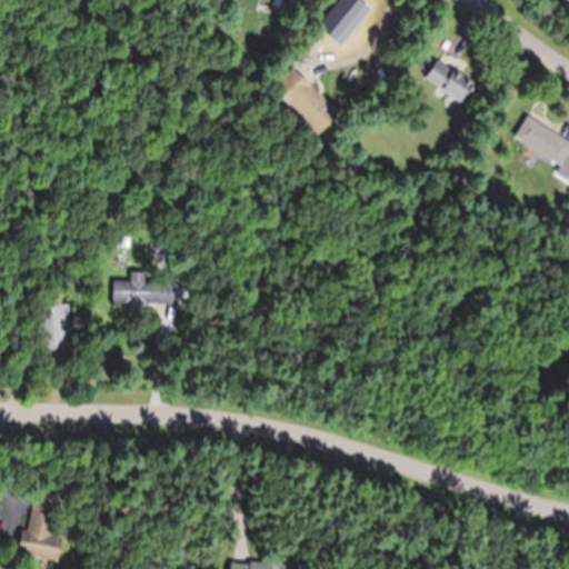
[(425,78),(460,101),(472,83),(437,59),(425,78)]
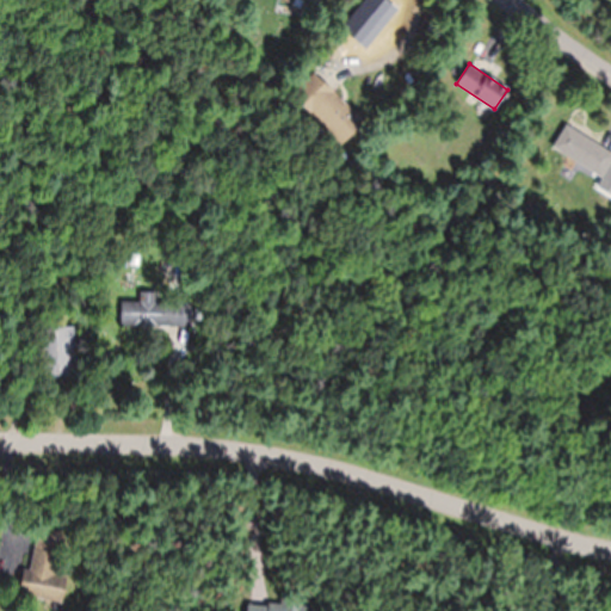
[(339,146),(362,122),(313,72),(289,96),(339,146)]
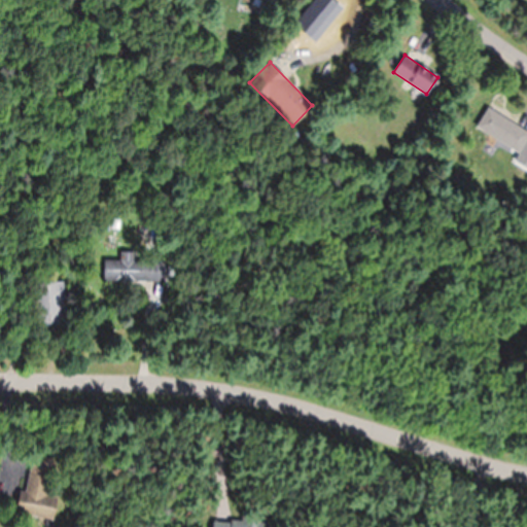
[(476,128),(519,153),(526,139),(526,131),(487,108),(476,128)]
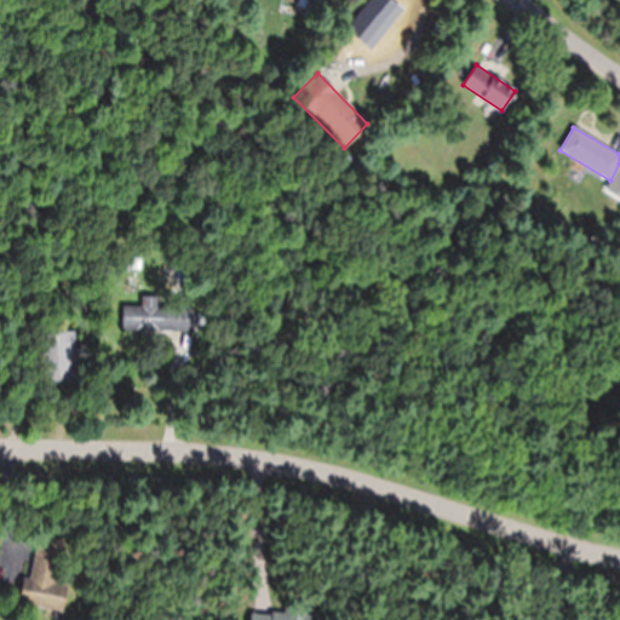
[(156,306),(158,297),(141,297),(141,308),(126,306),(125,329),(191,332),(191,308),(156,306)]
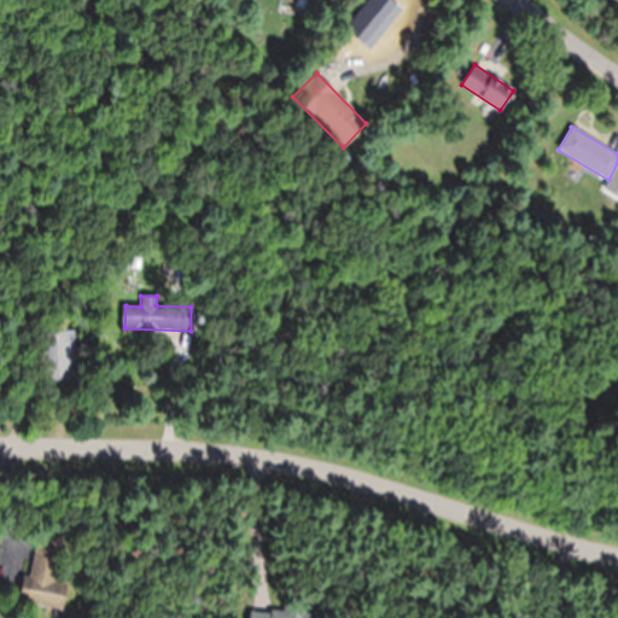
[(41,331),(41,380),(74,380),(74,331),(41,331)]
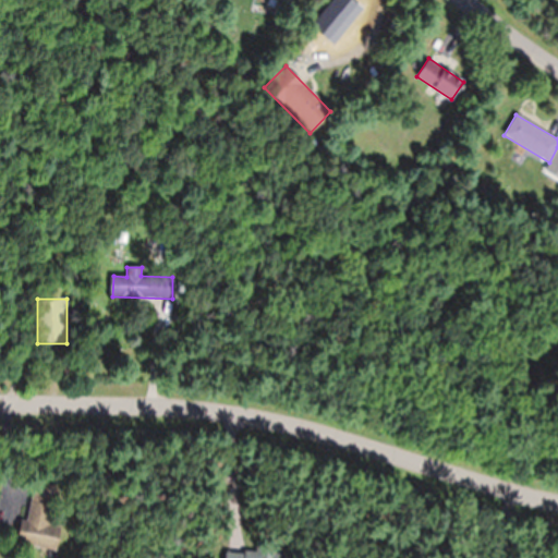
[(56,549),(59,528),(48,526),(52,485),(32,483),(27,521),(19,520),(15,545),(56,549)]
